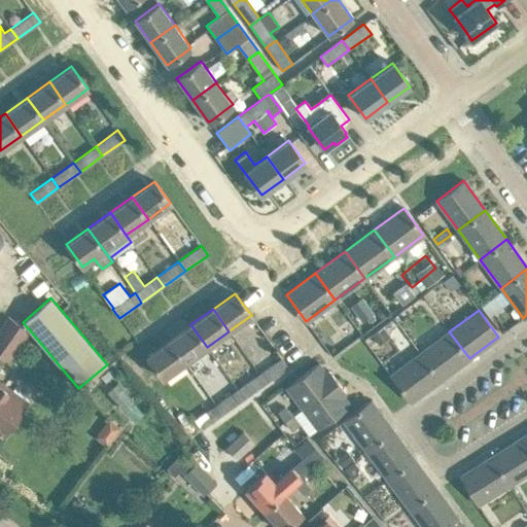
[(0,355),(8,361),(30,330),(27,327),(8,315),(0,326),(0,355)]
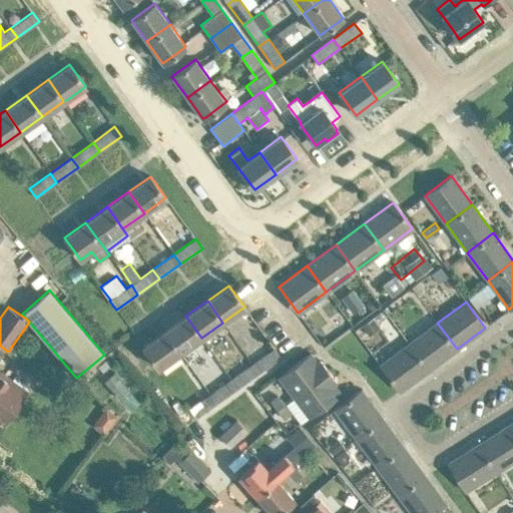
[(180,353),(201,338),(185,316),(164,332),(180,353)]
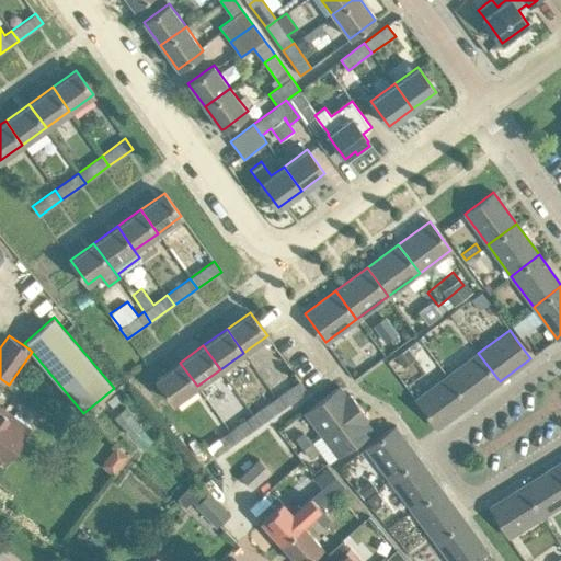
[(468,404),(500,381),(478,353),(447,377),(468,404)]
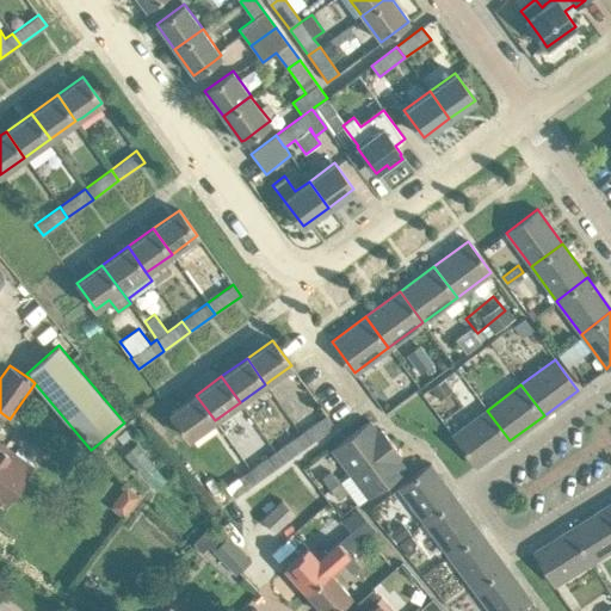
[(196,395),(171,413),(177,423),(183,430),(189,439),(209,425),(215,420),(196,395)]
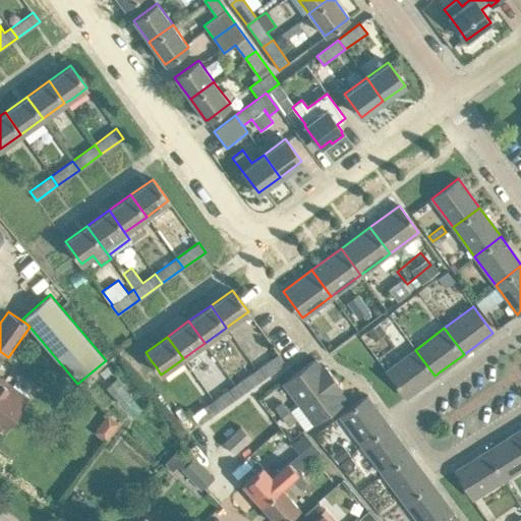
[(405,398),(435,375),(415,350),(386,371),(405,398)]
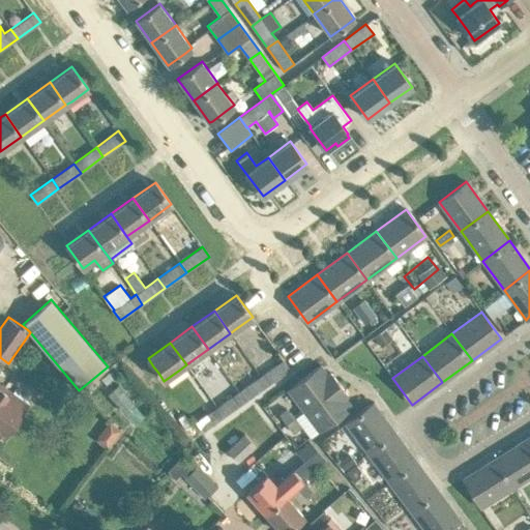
[(276,364),(261,376),(268,385),(284,375),(276,364)]
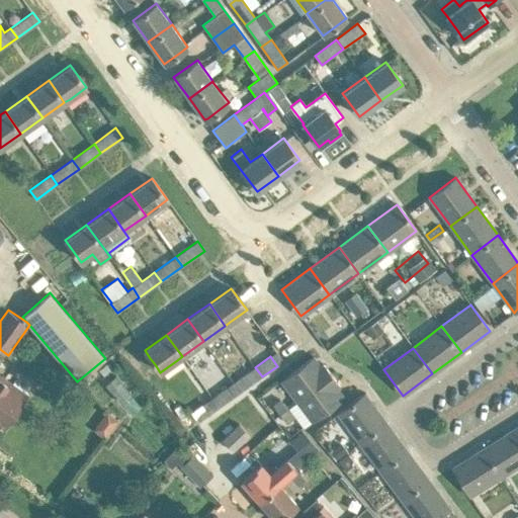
[(320,366),(315,359),(313,356),(280,380),(296,402),(331,374),(323,363),(320,366)]
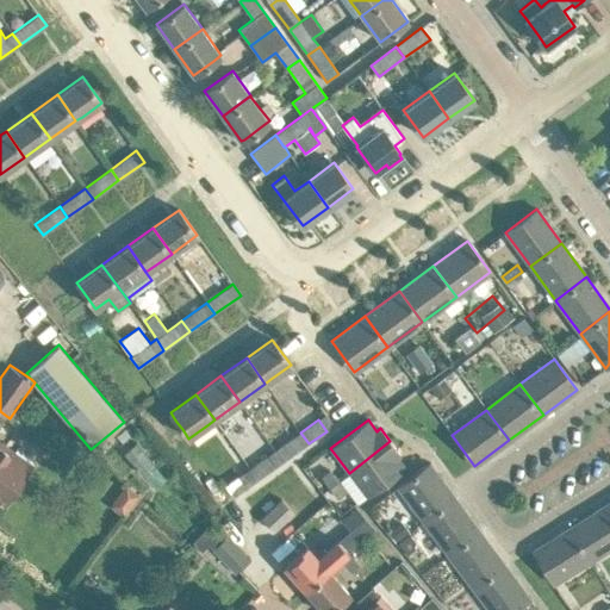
[(292,437),(274,450),(282,462),(300,449),(292,437)]
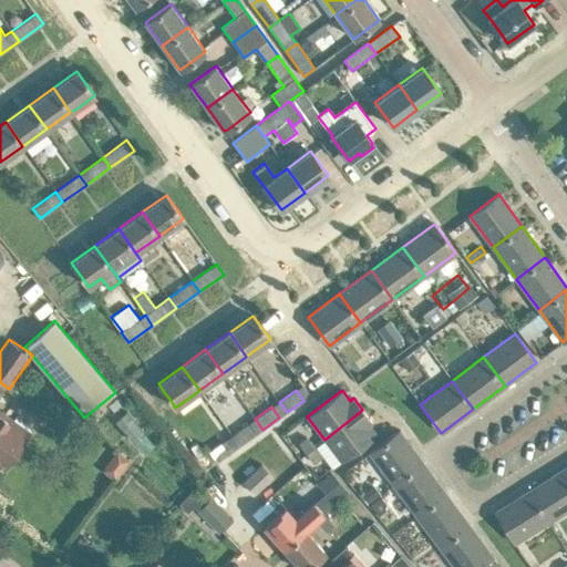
[(0,465),(1,466),(4,468),(17,452),(32,429),(16,418),(14,419),(0,409),(0,465)]
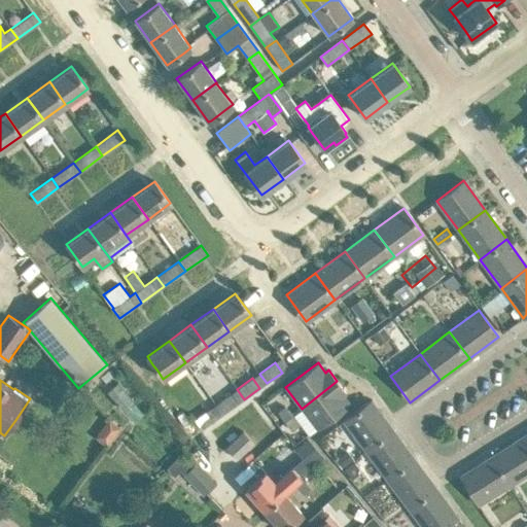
[(317,429),(334,417),(350,405),(343,395),(346,392),(337,381),(302,409),(317,429)]
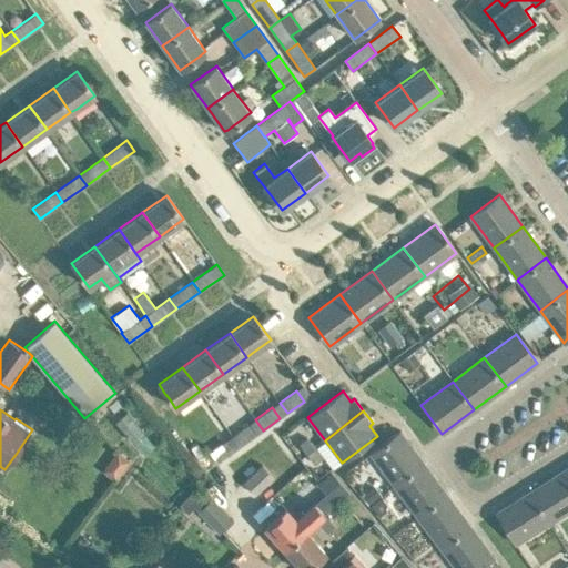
[(249,425),(232,436),(240,447),(256,435),(249,425)]
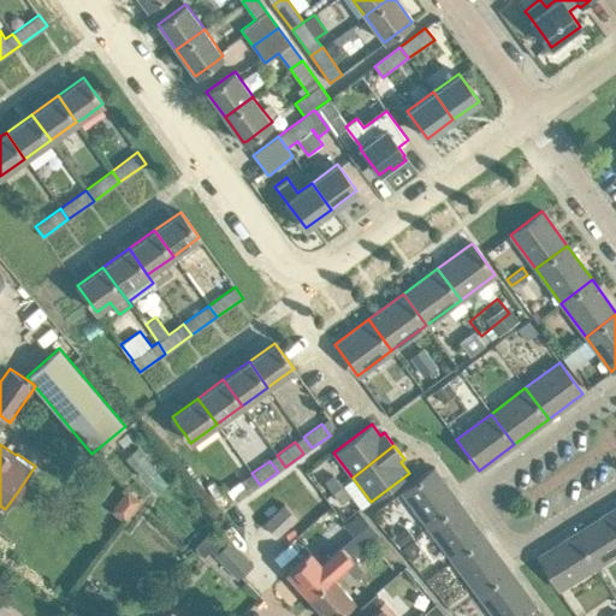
[(144,466),(128,486),(142,498),(160,478),(144,466)]
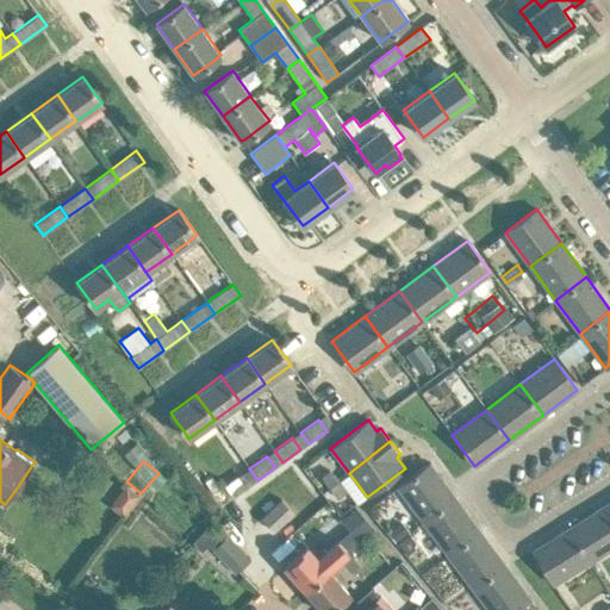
[(423,520),(454,497),(429,464),(398,486),(423,520)]
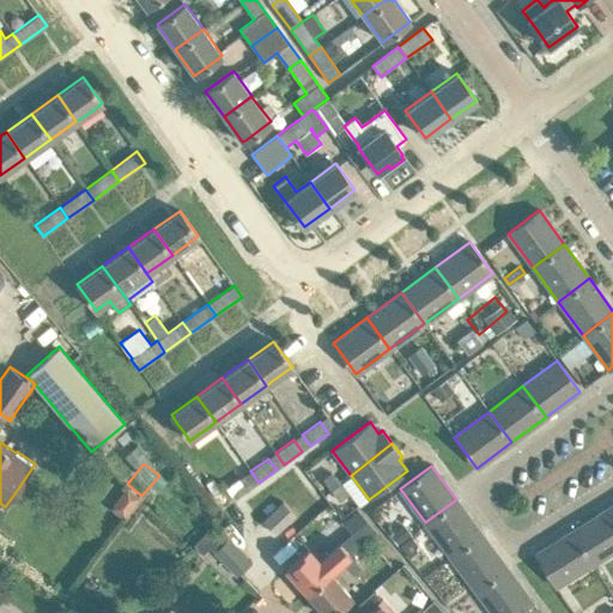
[(331,490),(340,483),(332,472),(323,479),(331,490)]
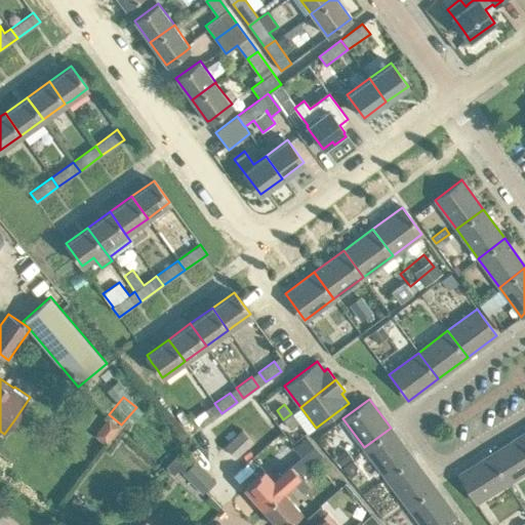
[(207,408),(193,418),(200,429),(214,418),(207,408)]
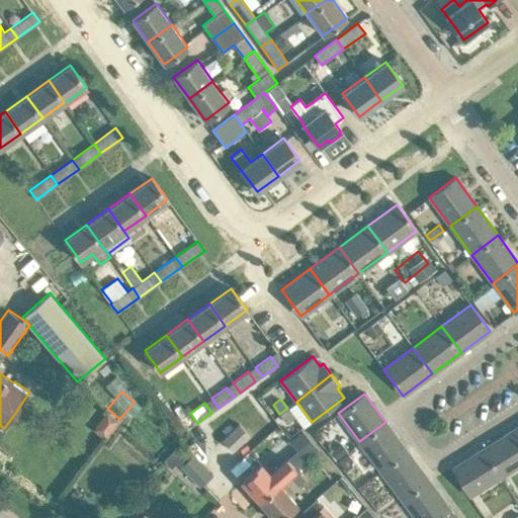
[(287,423),(294,418),(287,408),(279,414),(287,423)]
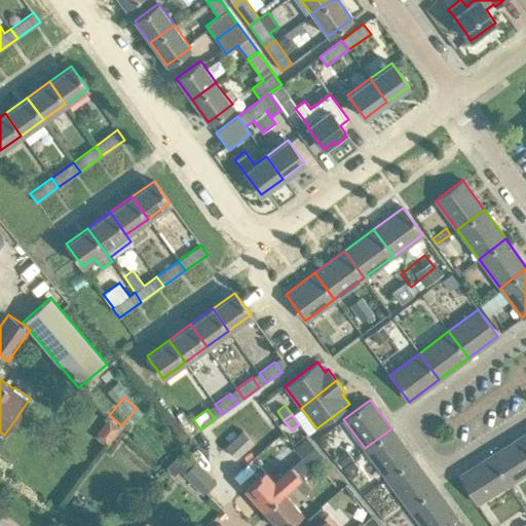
[(386,478),(413,457),(391,428),(365,448),(386,478)]
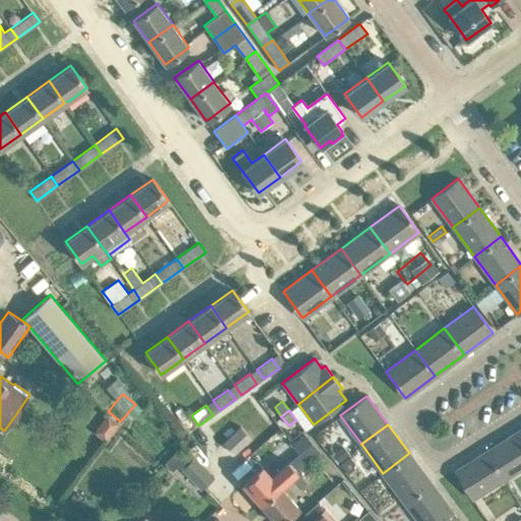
[(233,454),(250,438),(240,425),(223,443),(233,454)]
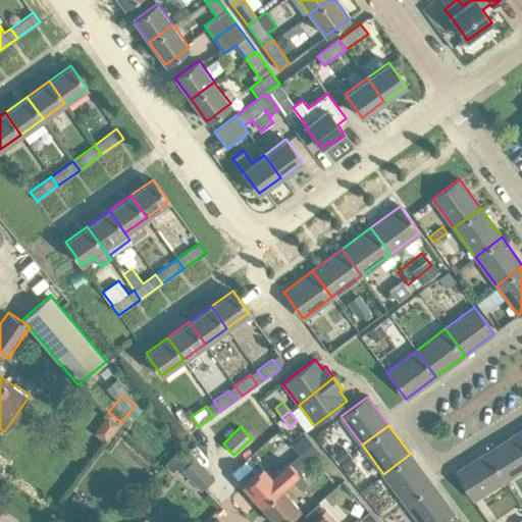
[(504,480),(521,468),(521,441),(517,433),(486,453),(504,480)]
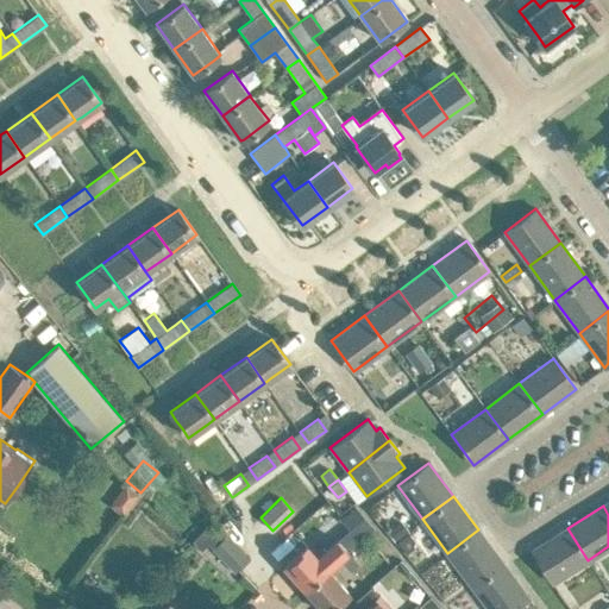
[(355,507),(340,519),(350,529),(359,540),(374,529),(355,507)]
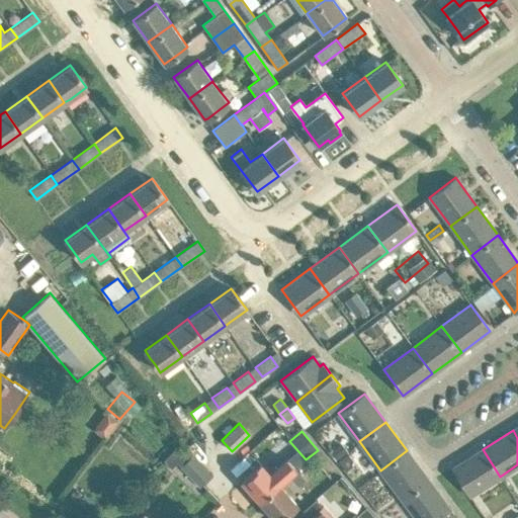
[(469,496),(500,477),(483,449),(452,467),(469,496)]
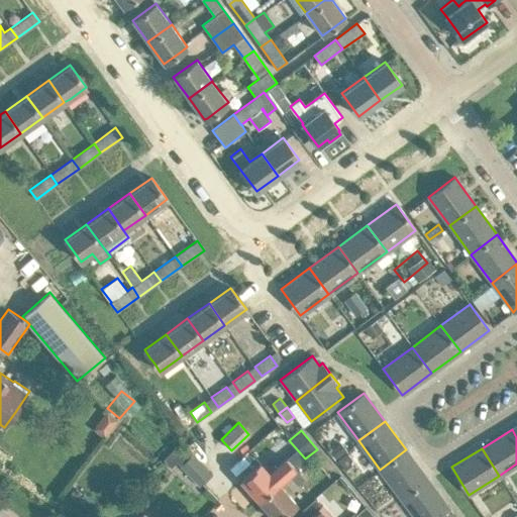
[(241,481),(239,485),(245,492),(249,491),(259,501),(295,468),(305,459),(305,458),(297,449),(287,458),(286,458),(270,474),(260,462),(247,473),(240,480),(241,481)]
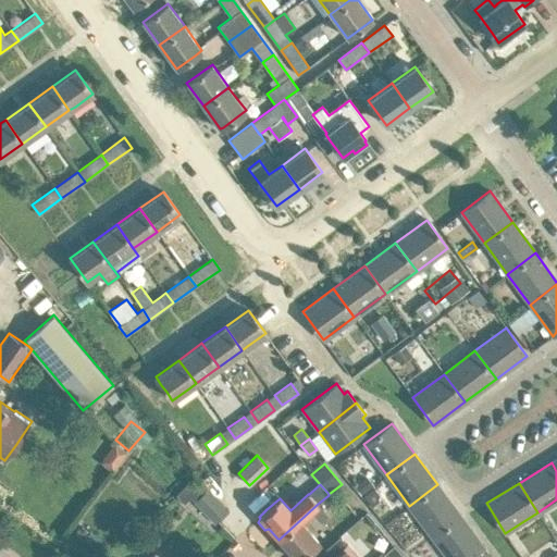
[(432,536),(460,516),(437,484),(409,506),(432,536)]
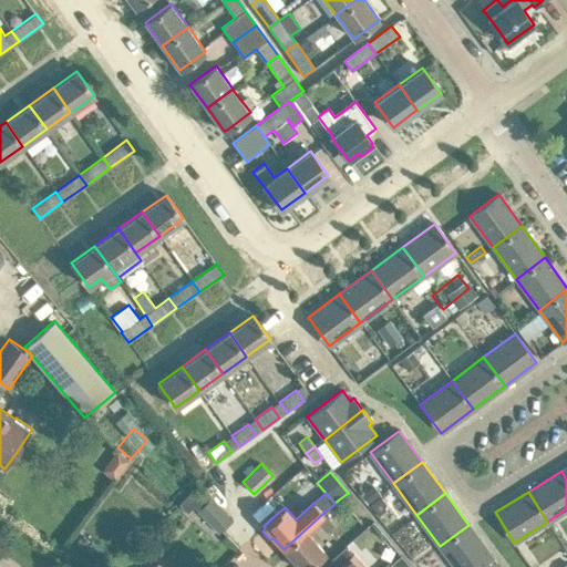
[(219,533),(233,522),(213,498),(199,509),(219,533)]
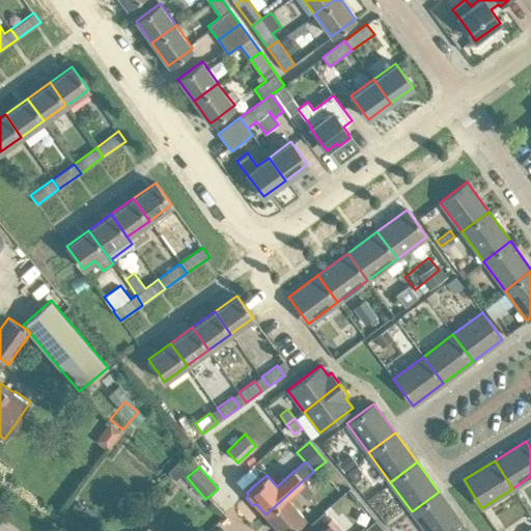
[(280,530),(289,530),(301,522),(305,519),(296,508),(313,492),(303,480),(266,514),(280,530)]
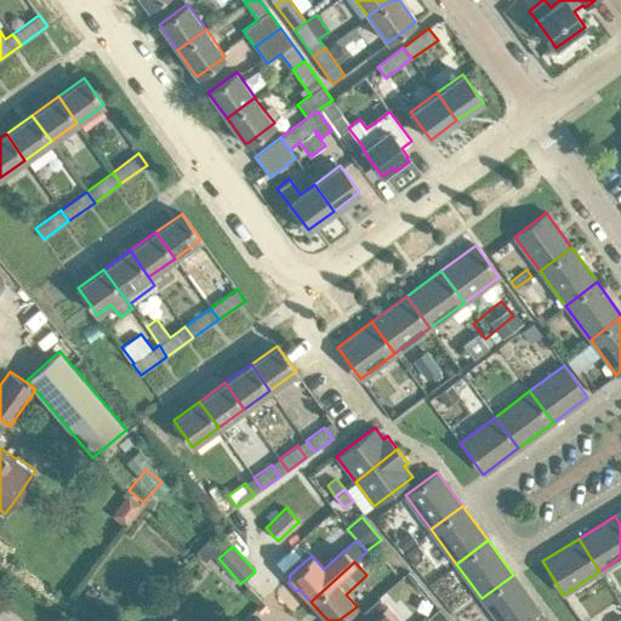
[(499,620),(522,620),(539,609),(513,575),(482,598),(499,620)]
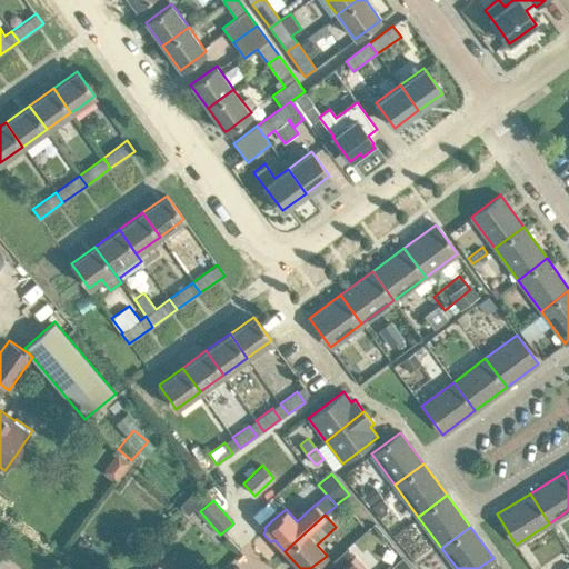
[(365,568),(352,555),(337,568),(365,568)]
